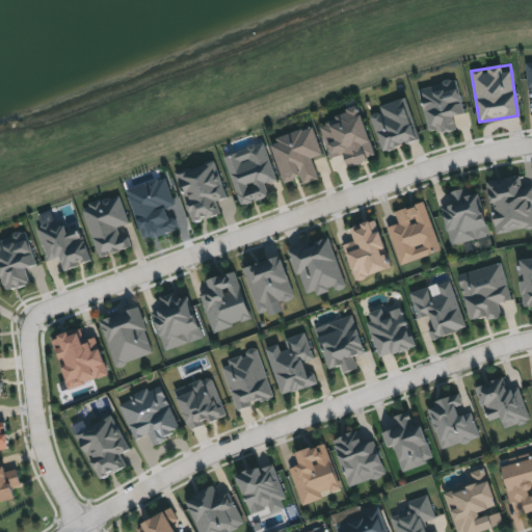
[(418,90),(429,131),(455,125),(452,112),(464,108),(457,80),(418,90)]
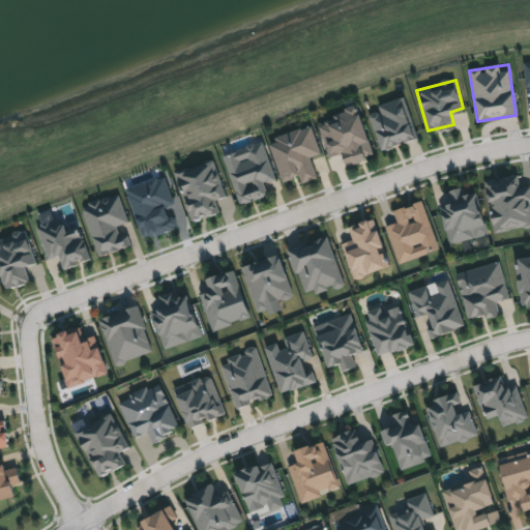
[(370,117),(383,152),(418,139),(403,96),(379,106),(382,113),(370,117)]
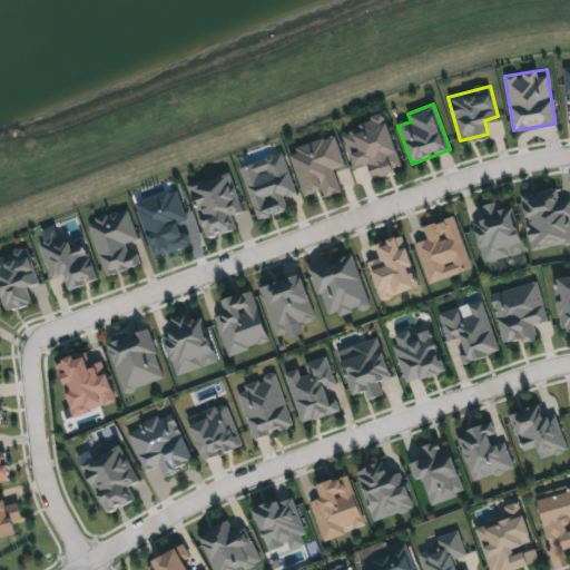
[(343,137),(354,169),(366,166),(371,182),(405,170),(385,109),(371,114),(373,120),(362,124),(362,126),(350,130),(351,135),(343,137)]
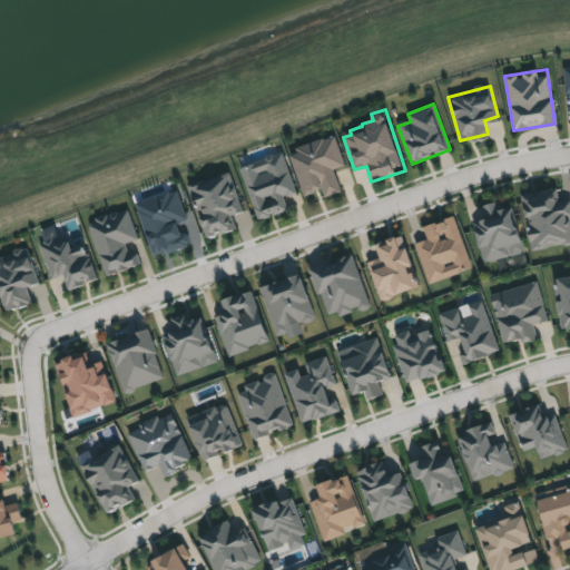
[(292,157),(307,202),(342,190),(335,172),(346,167),(334,135),(290,151),(292,157)]
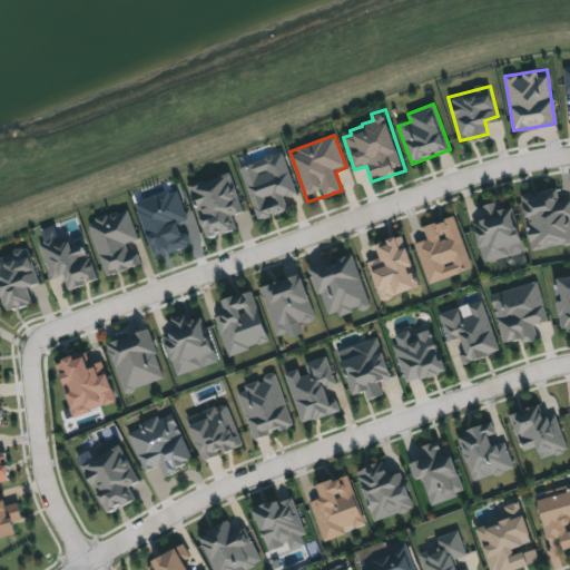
[(239,169),(261,222),(287,212),(283,198),(297,193),(282,153),(239,169)]
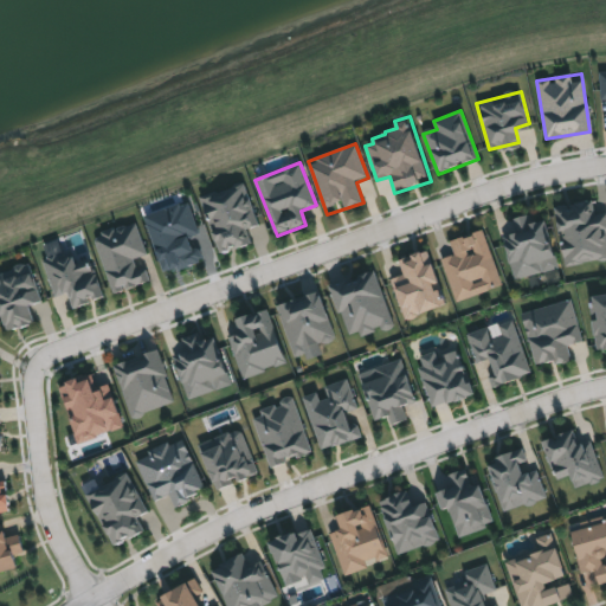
[(197,199),(217,257),(249,245),(244,231),(258,226),(243,182),(197,199)]
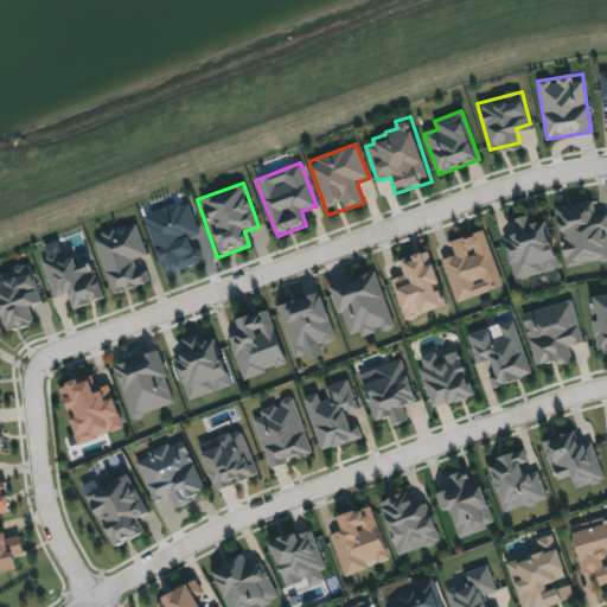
[(554,206),(588,198),(593,219),(606,216),(606,259),(567,268),(554,206)]
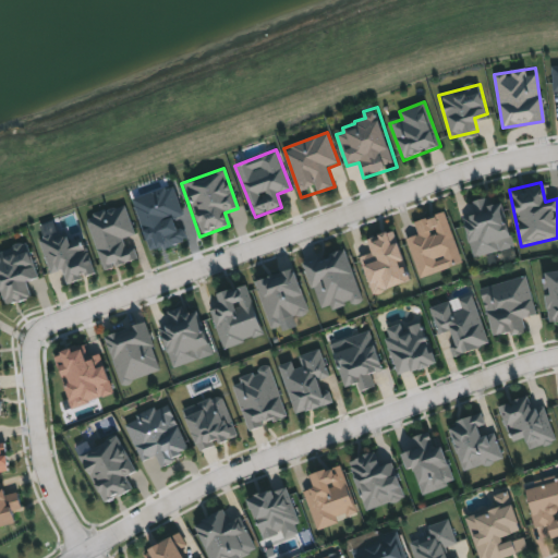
[(131,201),(152,253),(182,241),(186,239),(179,218),(185,215),(173,184),(131,201)]
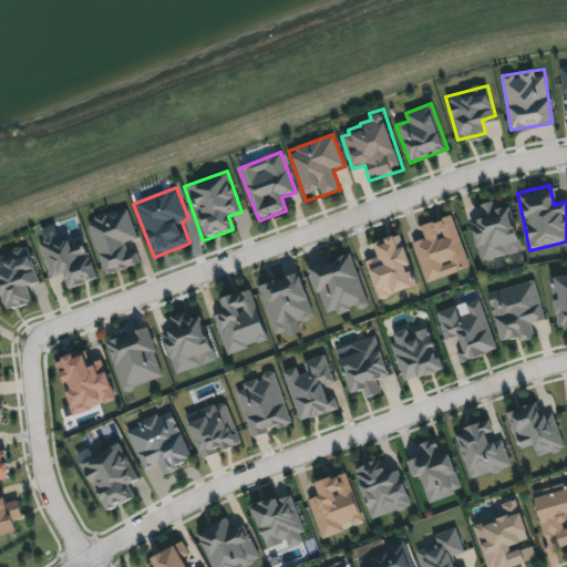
[(470,220),(482,217),(480,206),(495,203),(497,214),(513,209),(523,251),(480,263),(470,220)]
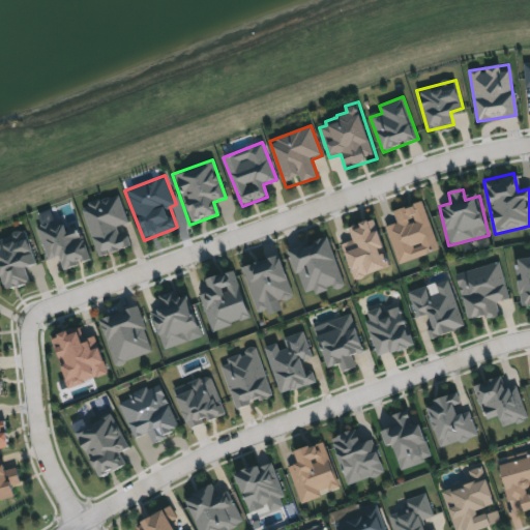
[(84,212),(99,256),(108,254),(131,244),(124,226),(128,224),(117,197),(84,212)]
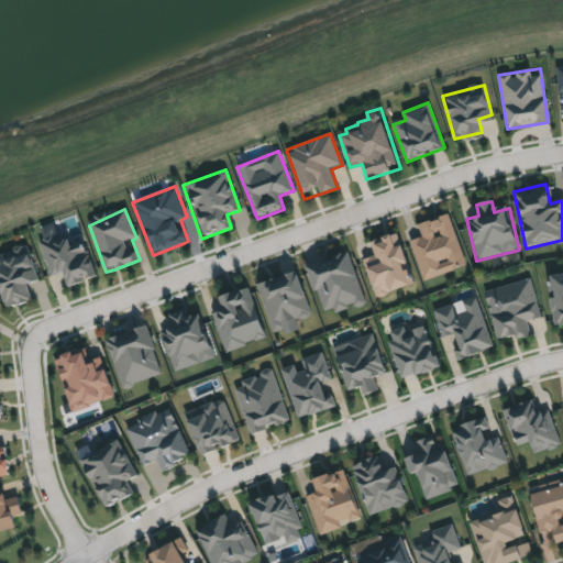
[(411,241),(422,238),(418,224),(449,214),(466,267),(424,282),(411,241)]
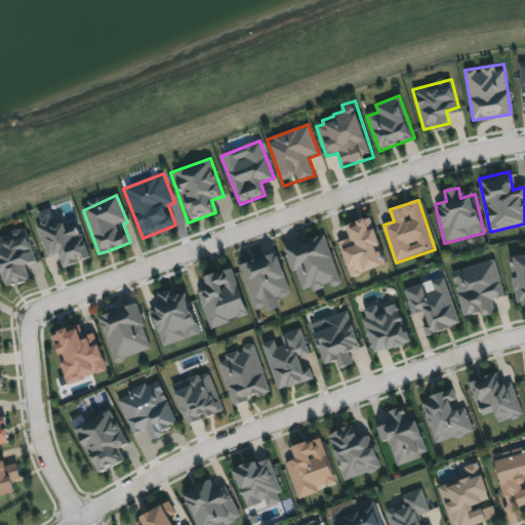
[(37,227),(47,256),(55,253),(62,266),(90,257),(82,230),(70,233),(67,225),(63,217),(55,219),(50,210),(39,212),(41,221),(37,227)]
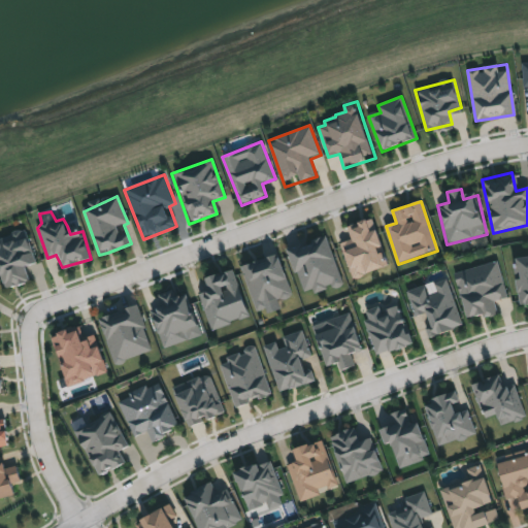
[(376,221),(389,270),(350,281),(340,244),(353,240),(350,228),(376,221)]
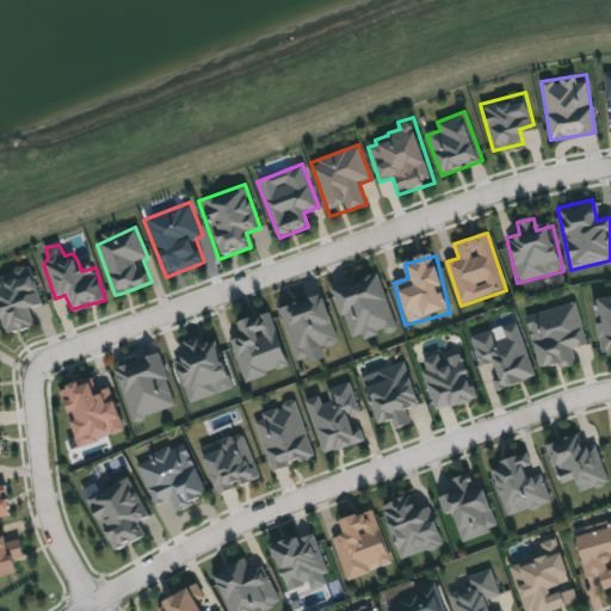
[(0,313),(7,333),(48,322),(32,266),(0,275),(0,313)]
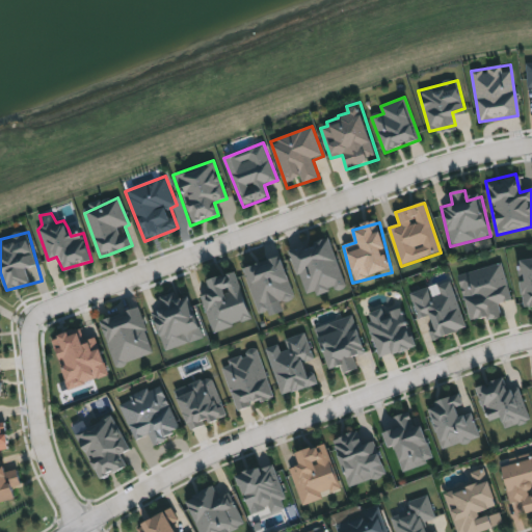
[(290,251),(326,238),(343,280),(307,293),(290,251)]
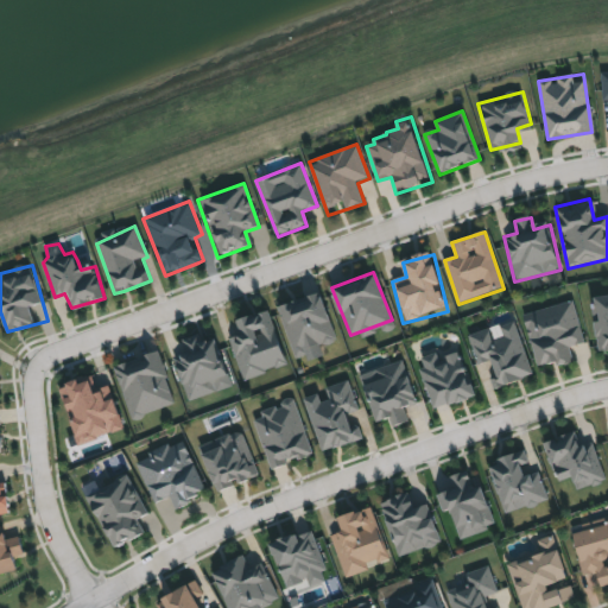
[(278,308),(317,292),(335,341),(296,356),(278,308)]
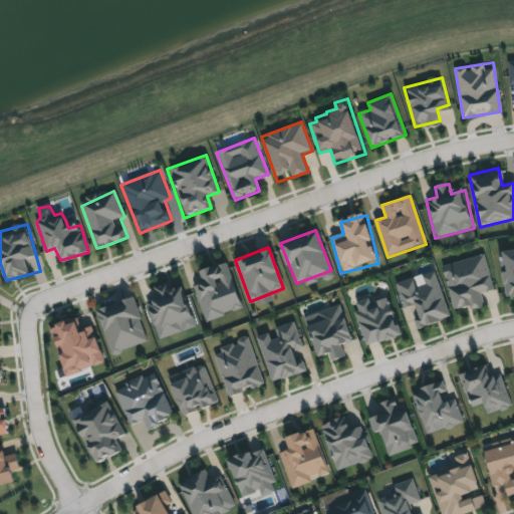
[(499,252),(513,249),(513,295),(505,297),(499,252)]
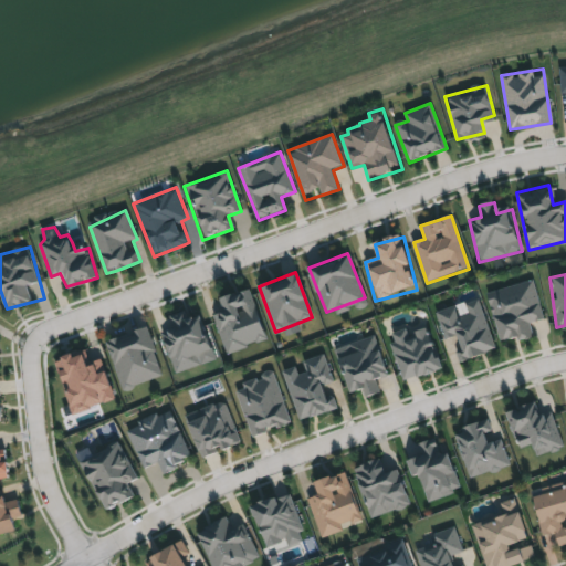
[(501,342),(485,295),(531,280),(544,318),(530,323),(532,332),(501,342)]
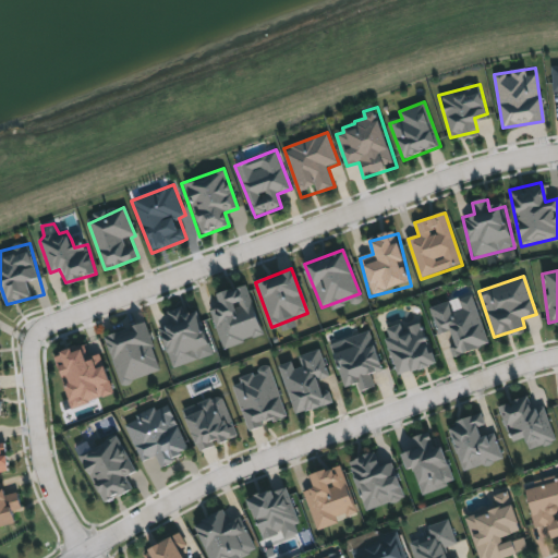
[(209,311),(223,350),(265,336),(246,286),(218,296),(221,306),(209,311)]
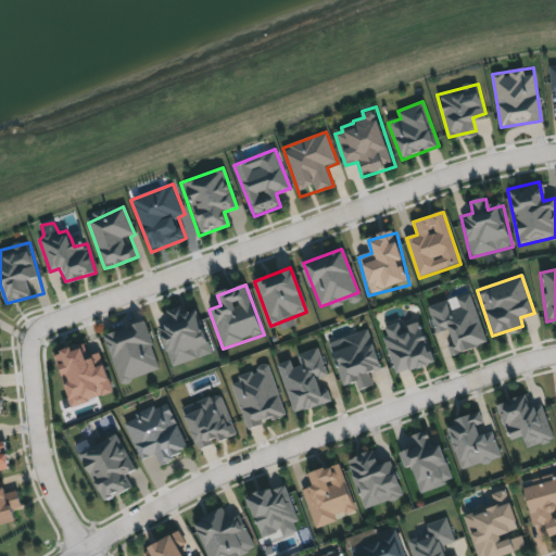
[(427,308),(469,293),(488,344),(449,358),(443,345),(451,343),(446,330),(436,335),(427,308)]
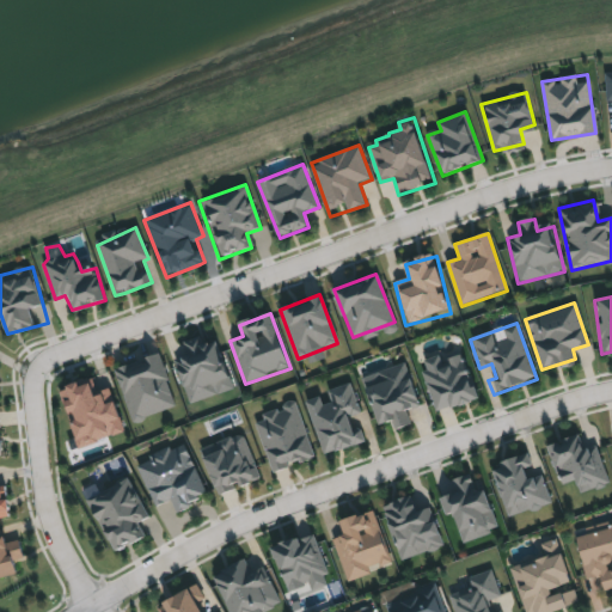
[(173,362),(189,404),(236,387),(219,342),(207,347),(202,336),(184,343),(189,356),(173,362)]
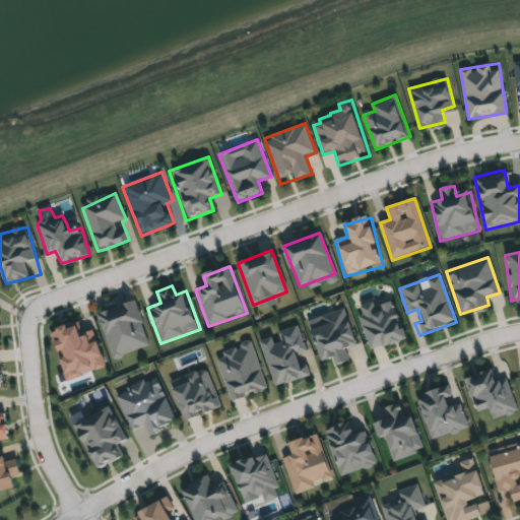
[(98,314),(112,359),(150,345),(136,302),(98,314)]
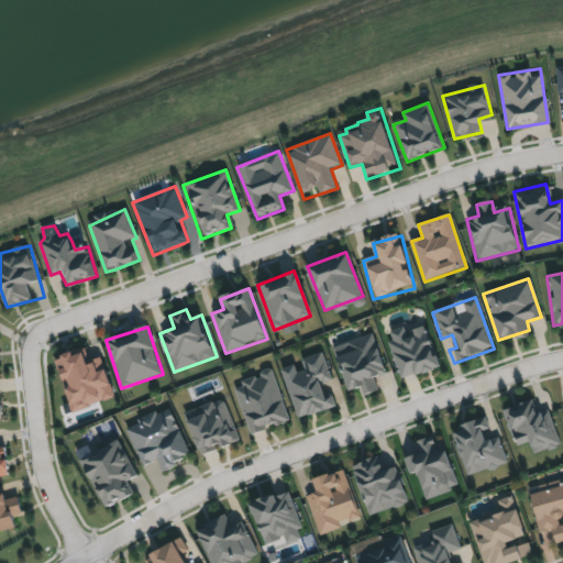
[(387,342),(392,341),(389,332),(404,328),(406,335),(409,334),(408,331),(419,327),(420,330),(427,328),(442,368),(419,376),(417,372),(399,377),(387,342)]
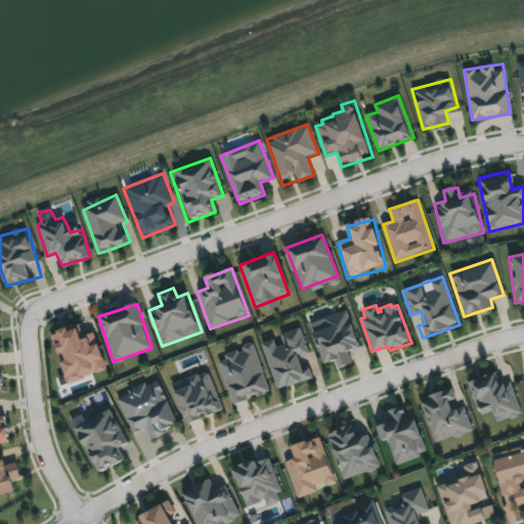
[(306,324),(344,310),(357,348),(320,361),(306,324)]
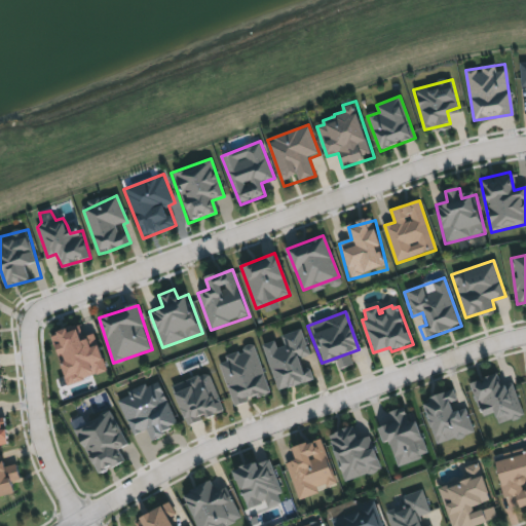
[(51,337),(68,376),(65,377),(70,387),(108,371),(91,334),(85,337),(80,325),(51,337)]
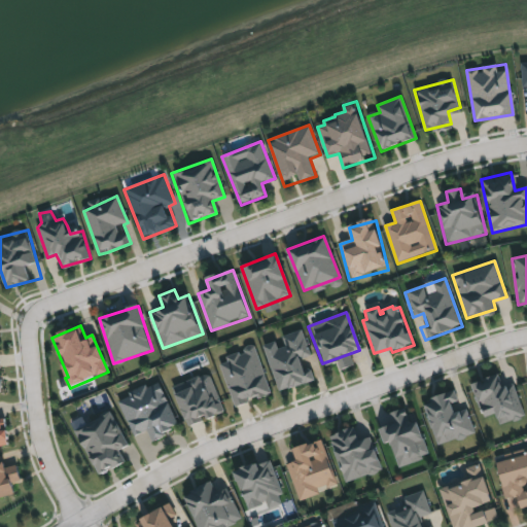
[(264,347),(275,343),(278,350),(286,347),(283,339),(303,332),(311,355),(302,359),(310,381),(280,391),(264,347)]
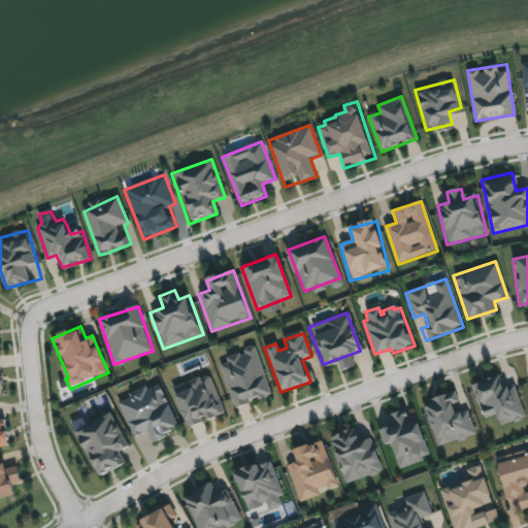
[(219,366),(228,363),(226,357),(254,347),(271,395),(235,408),(219,366)]
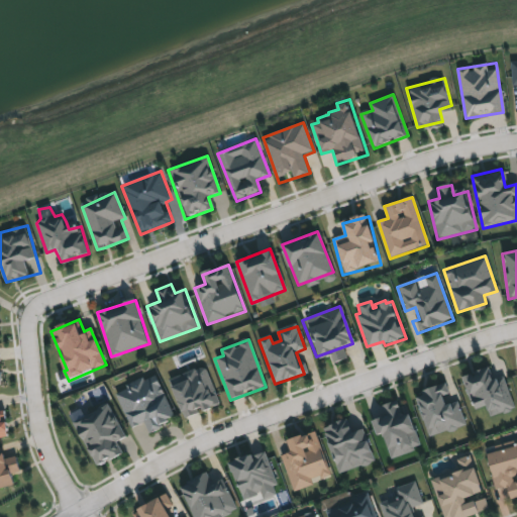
[(169,380),(205,367),(219,404),(183,418),(169,380)]
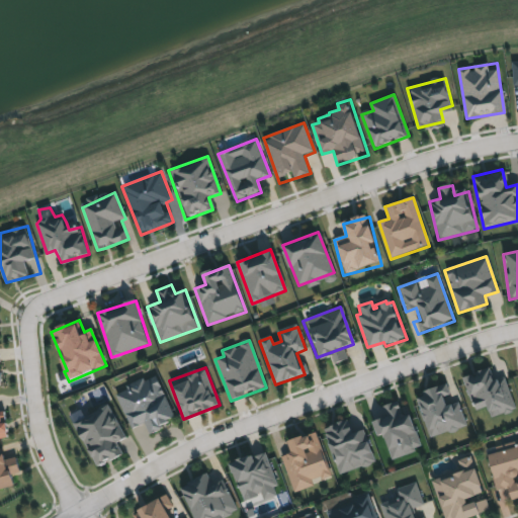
[(114,395),(126,389),(125,386),(139,380),(140,382),(156,375),(177,421),(147,435),(141,422),(130,428),(114,395)]
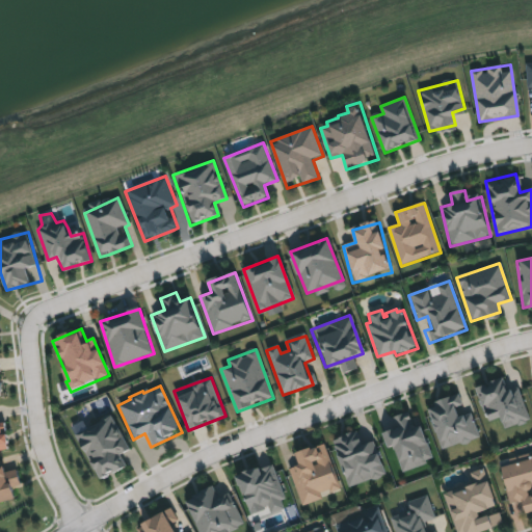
[(380,433),(396,429),(392,418),(406,413),(409,424),(423,420),(436,461),(401,473),(392,446),(386,448),(380,433)]
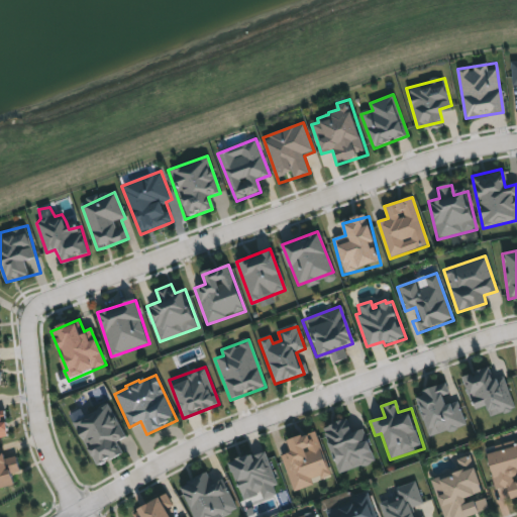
[(70,423),(107,403),(125,437),(115,442),(121,453),(94,468),(70,423)]
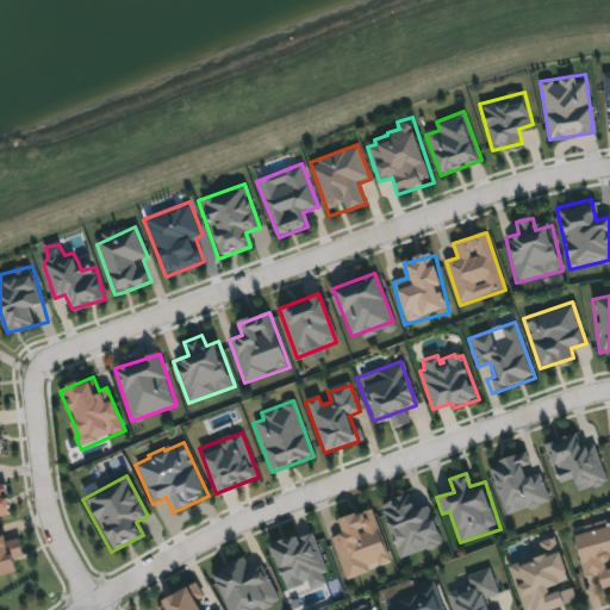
[(0,517),(12,516),(7,487),(0,487),(0,517)]
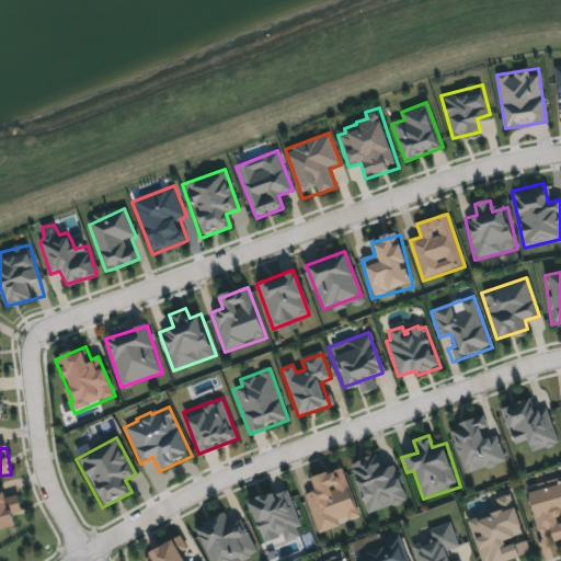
[(368,513),(353,465),(377,457),(381,470),(396,466),(408,501),(368,513)]
